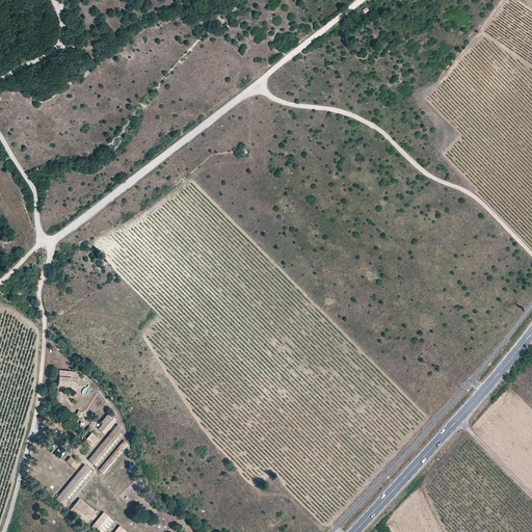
[(77,388),(79,374),(77,373),(76,372),(59,370),(58,384),(68,386),(68,387),(77,388)]
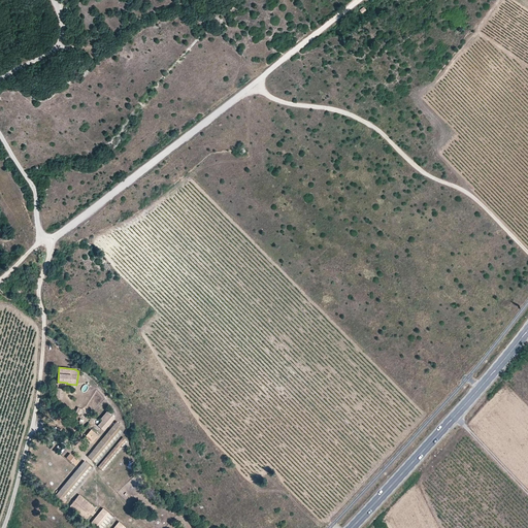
[(98,425),(105,431),(116,419),(106,411),(101,419),(102,420),(98,425)]
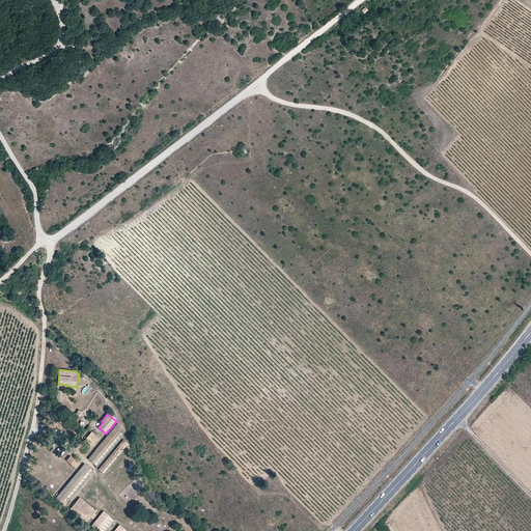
[(91,462),(121,426),(117,423),(88,459),(91,462)]
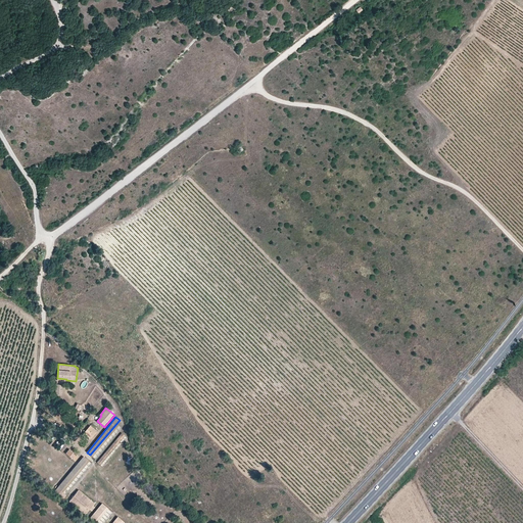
[(96,431),(90,425),(84,432),(91,438),(96,431)]
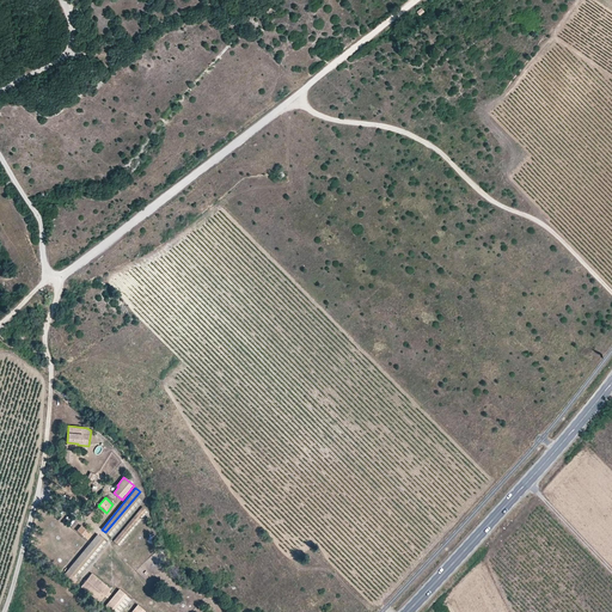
[(106,513),(98,506),(96,509),(103,516),(106,513)]
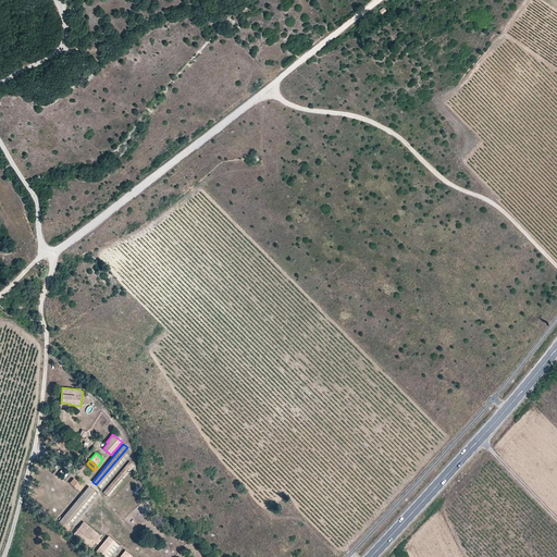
[(107,495),(132,465),(132,462),(130,461),(103,493),(107,495)]
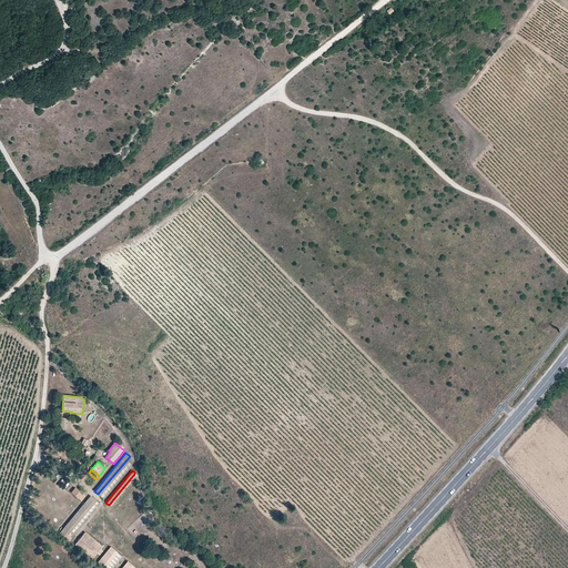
[(83,494),(75,488),(71,493),(73,494),(79,499),(83,494)]
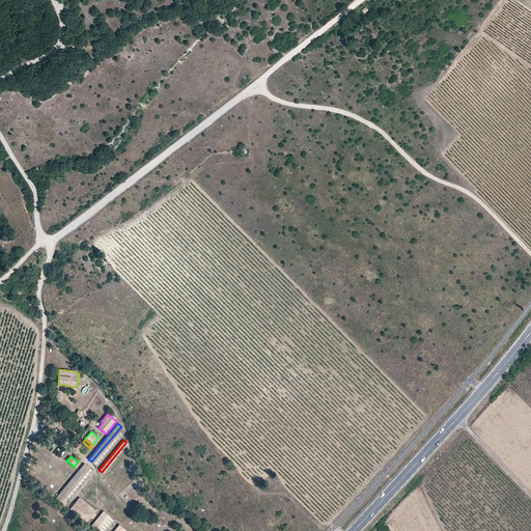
[(60,500),(88,467),(85,463),(56,497),(60,500)]
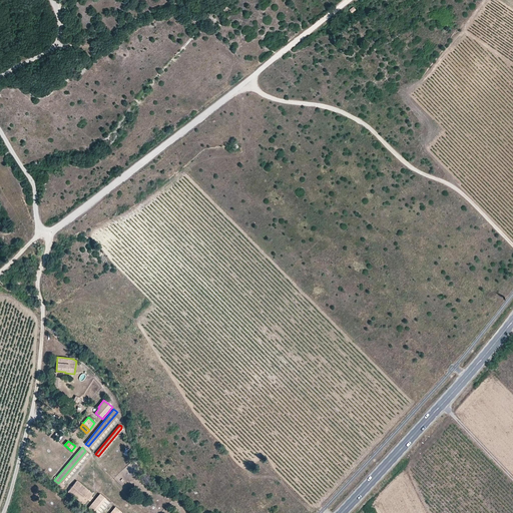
[(91,495),(92,493),(76,480),(67,491),(83,504),(87,499),(91,495)]
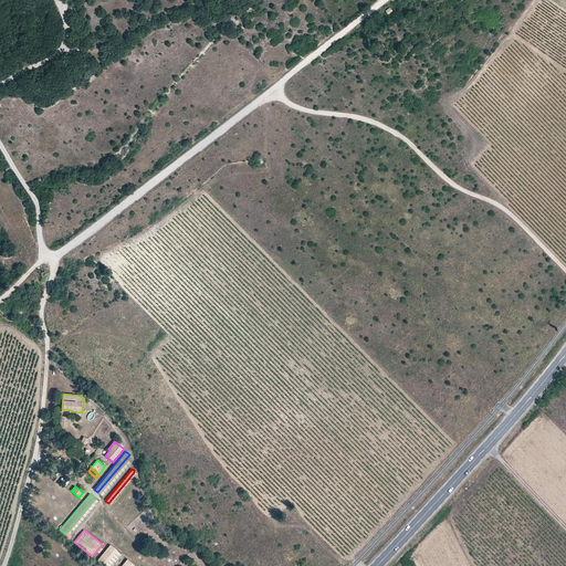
[(104,565),(117,551),(111,545),(96,562),(97,563),(102,565),(104,565)]
